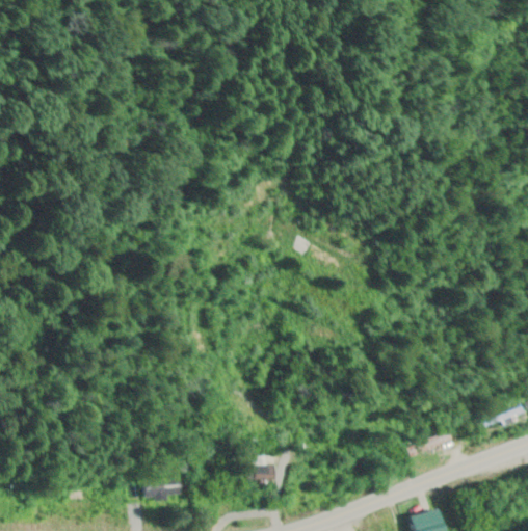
[(337,281),(347,262),(297,235),(287,254),(337,281)]
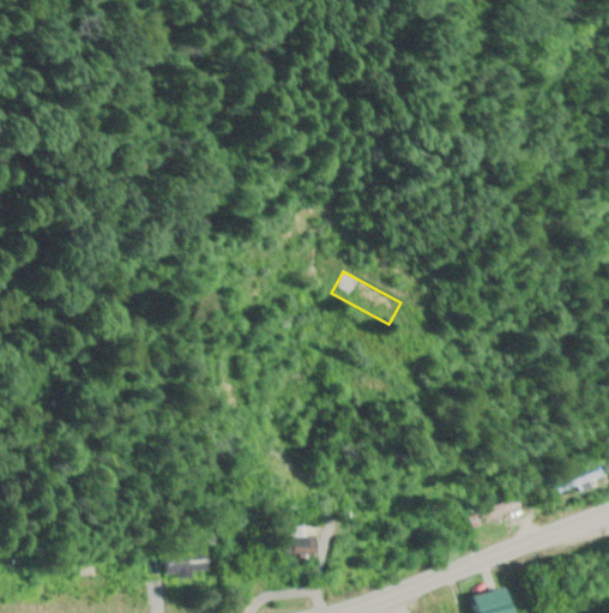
[(554,494),(604,479),(601,467),(550,482),(554,494)]
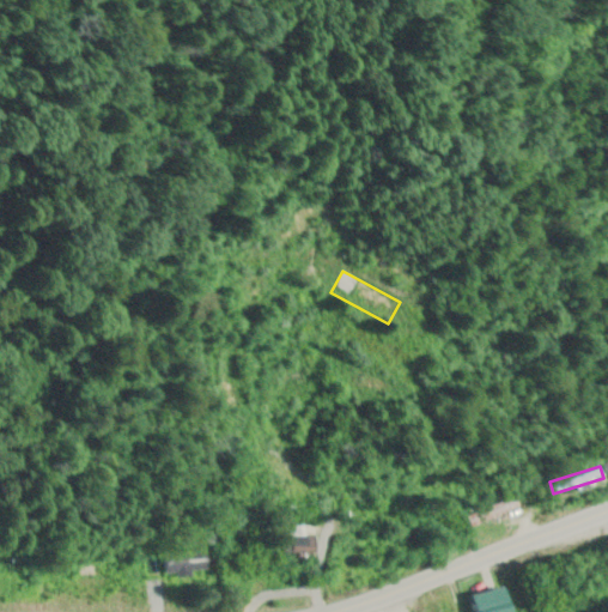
[(472,527),(523,510),(520,500),(468,516),(472,527)]
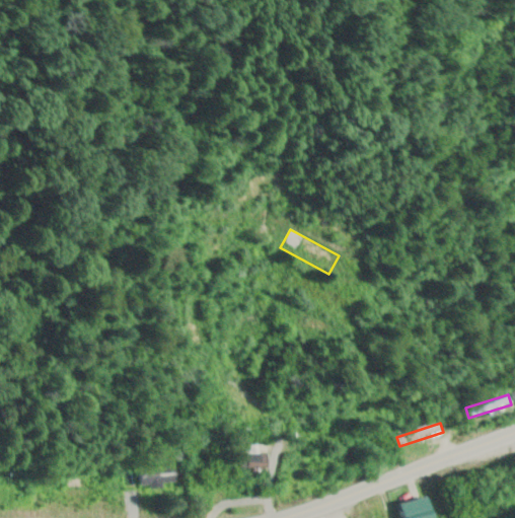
[(240,456),(240,471),(268,471),(268,454),(259,454),(259,445),(246,445),(246,456),(240,456)]
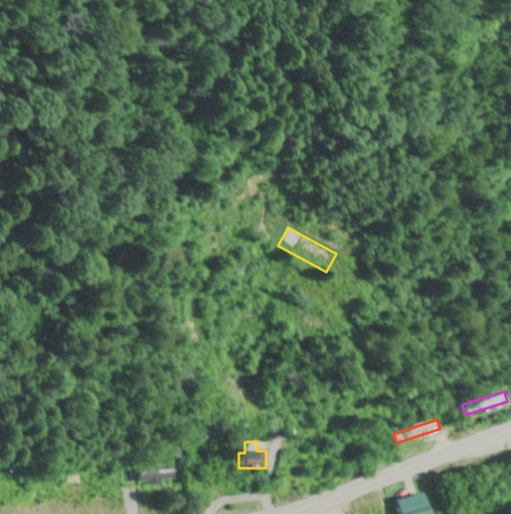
[(175,463),(140,464),(141,484),(176,483),(175,463)]
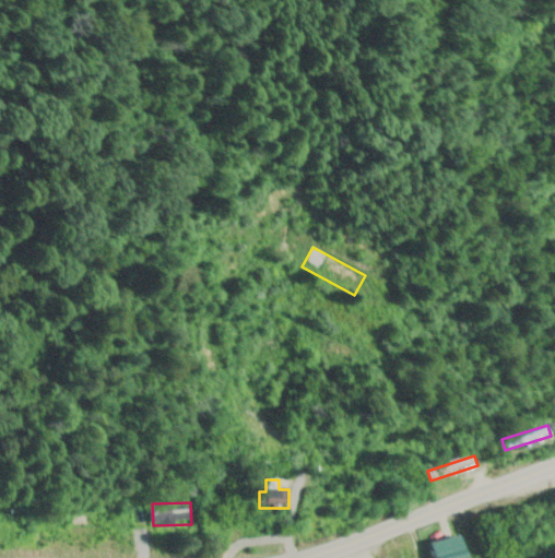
[(433,557),(467,557),(461,536),(430,545),(433,557)]
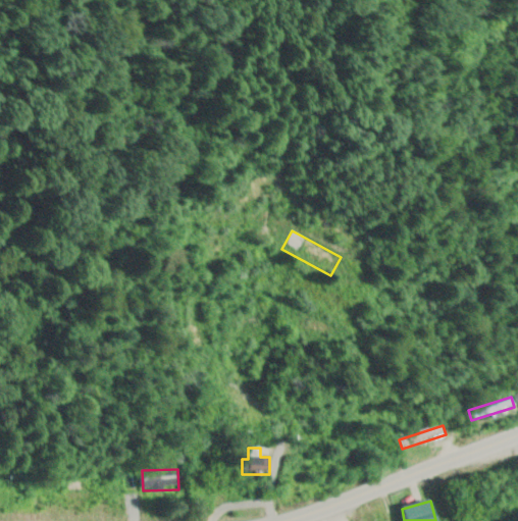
[(396,520),(391,511),(370,520),(396,520)]
